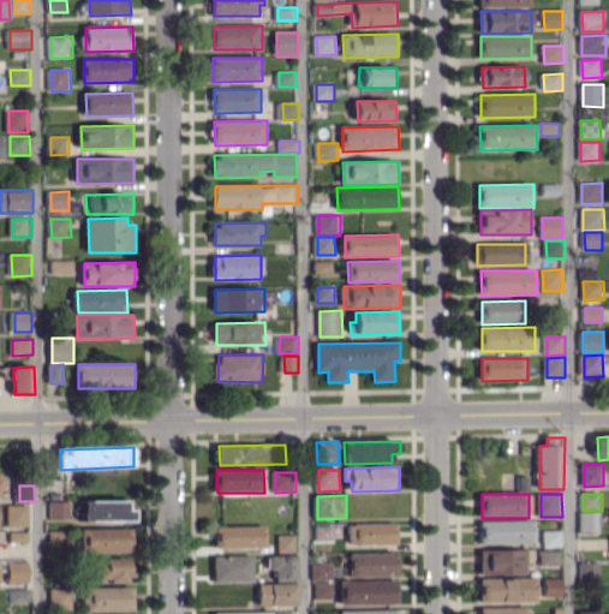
[(127,502),(85,501),(84,522),(133,522),(133,510),(126,510),(127,502)]
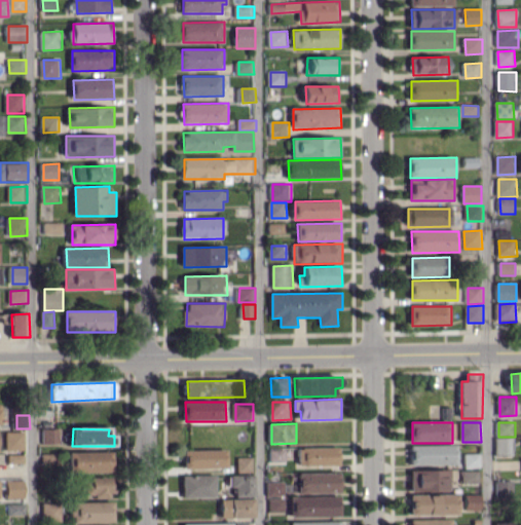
[(63,429),(46,429),(46,445),(63,445),(63,429)]
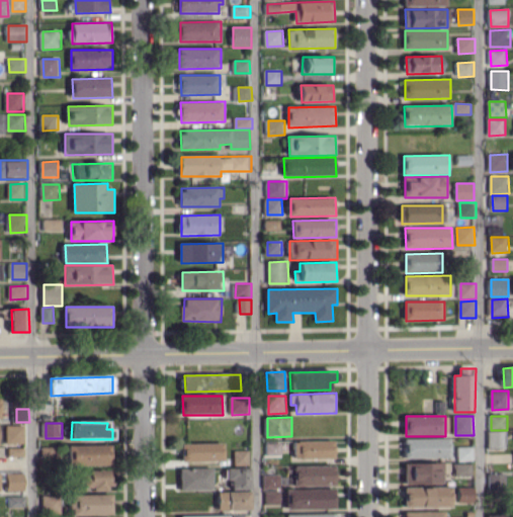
[(8,444),(27,444),(26,425),(8,426),(8,444)]
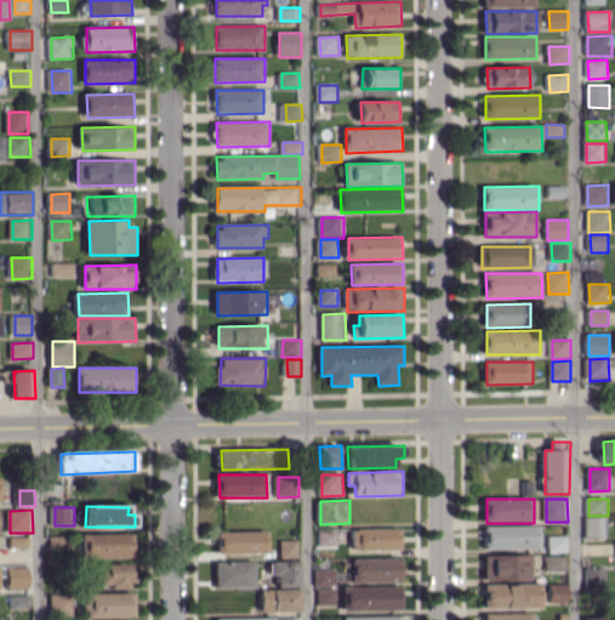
[(608,517),(587,517),(587,538),(608,538),(608,517)]
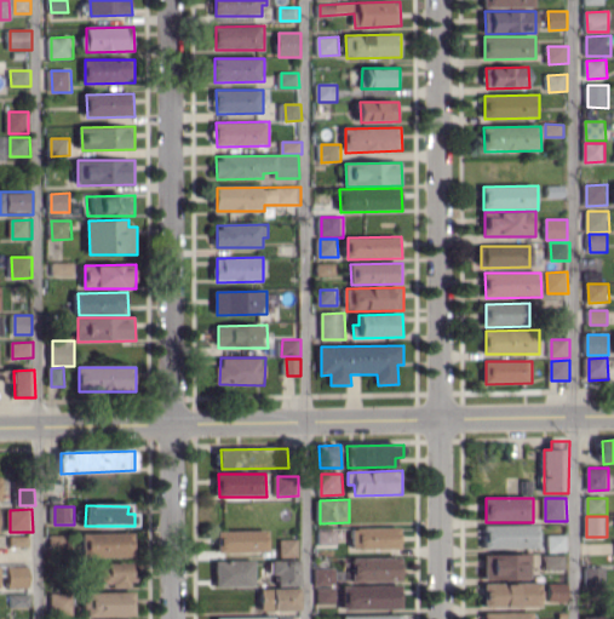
[(540,525),(487,526),(487,549),(541,549),(540,525)]
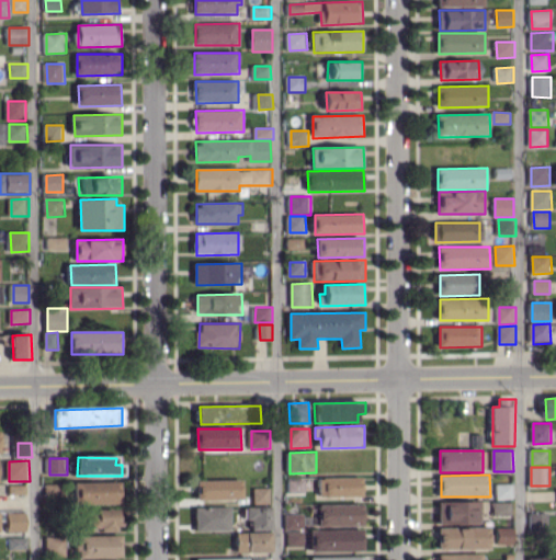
[(364,478),(321,478),(322,498),(365,496),(364,478)]
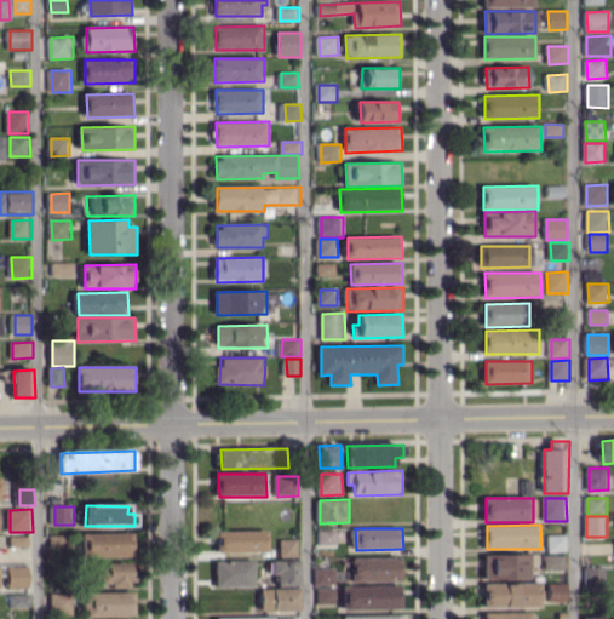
[(221,554),(270,552),(270,531),(219,532),(221,554)]
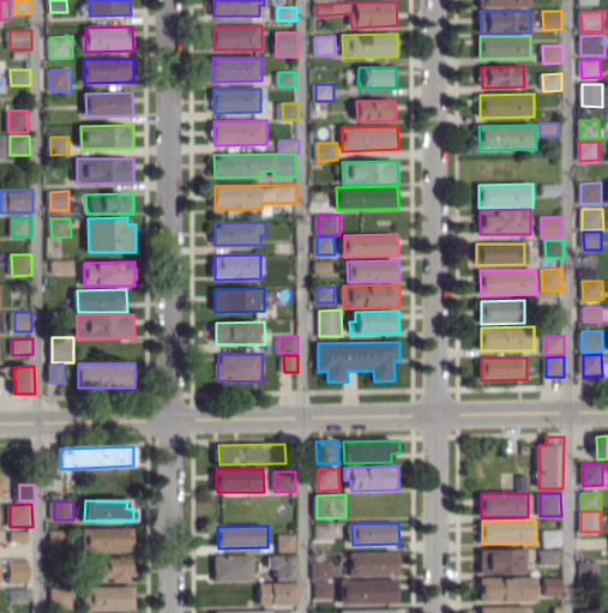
[(336,526),(318,526),(319,540),(337,540),(336,526)]
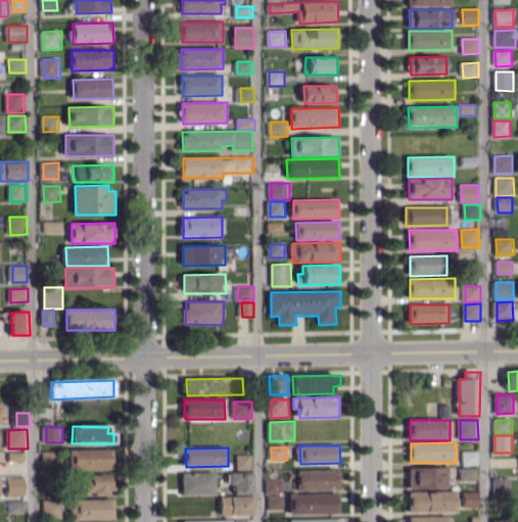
[(71,451),(72,470),(115,470),(115,449),(71,451)]
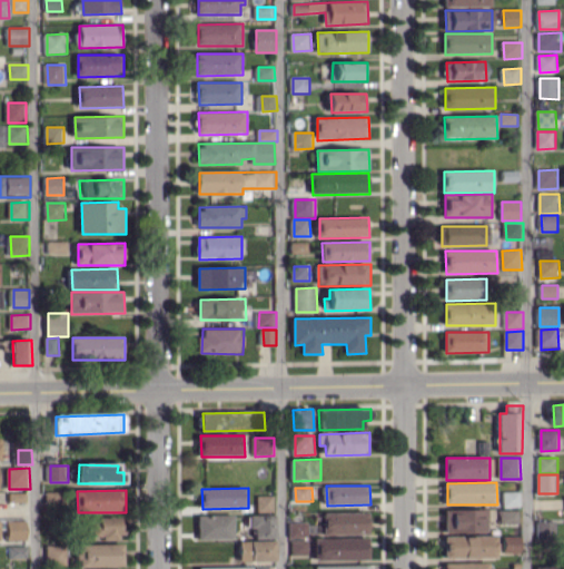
[(522,507),(521,492),(514,493),(514,501),(507,501),(507,507),(522,507)]
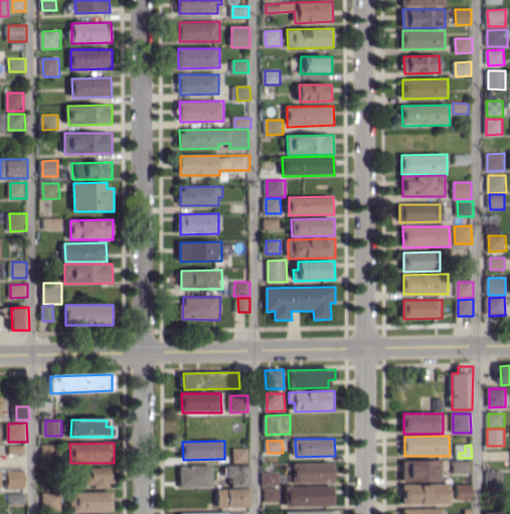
[(11,447),(11,455),(26,454),(26,446),(11,447)]
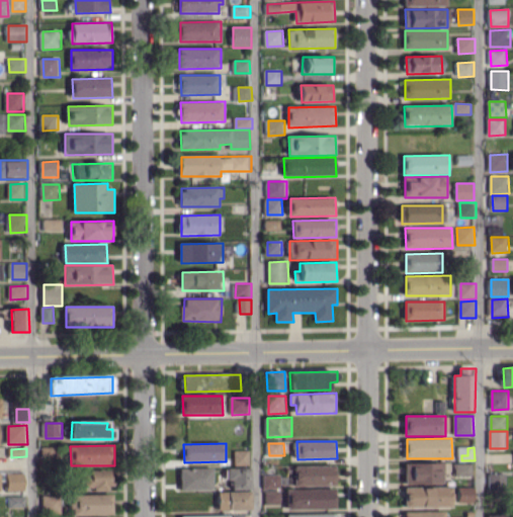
[(237,465),(252,465),(251,450),(237,451),(237,465)]
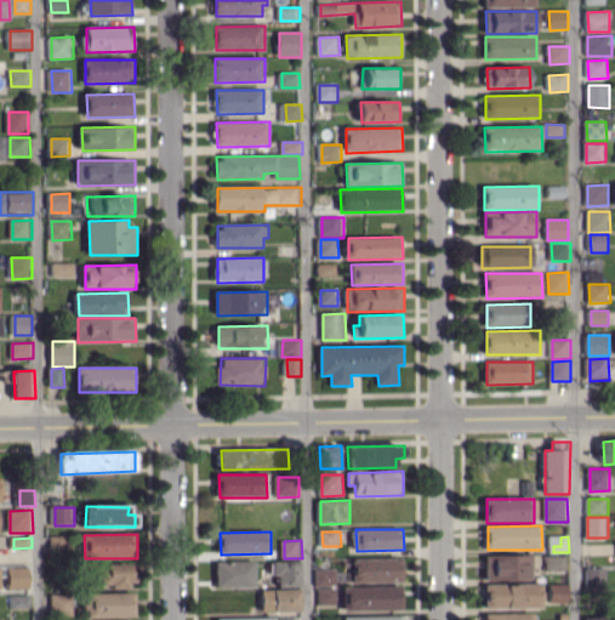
[(488,556),(488,581),(531,580),(530,556),(488,556)]
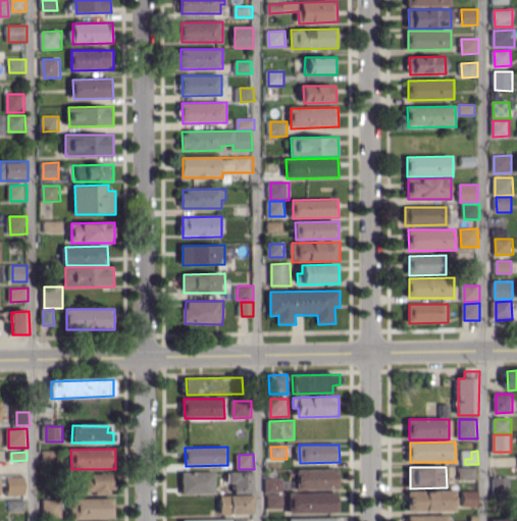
[(462,468),(462,478),(477,478),(477,468),(462,468)]
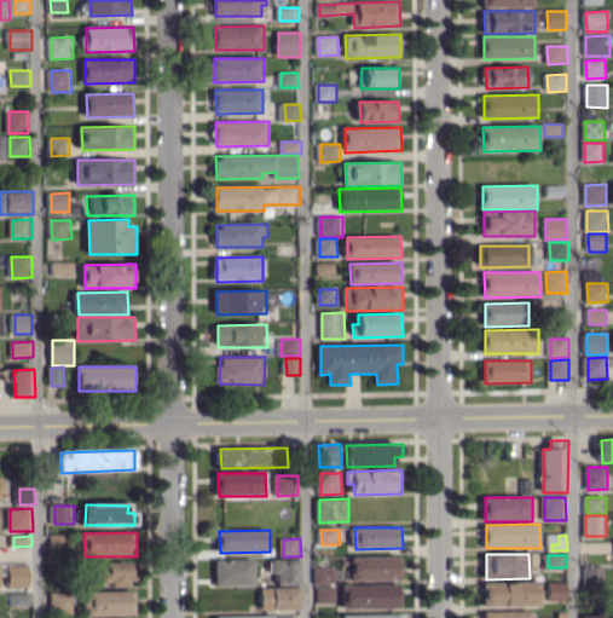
[(403,556),(353,558),(354,582),(404,581),(403,556)]
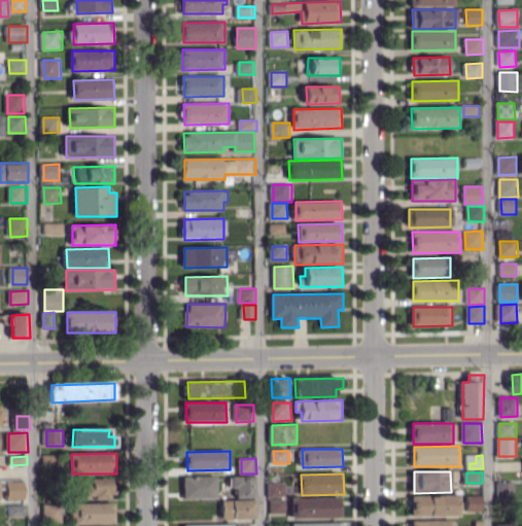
[(238,498),(257,498),(256,476),(233,477),(234,490),(238,490),(238,498)]
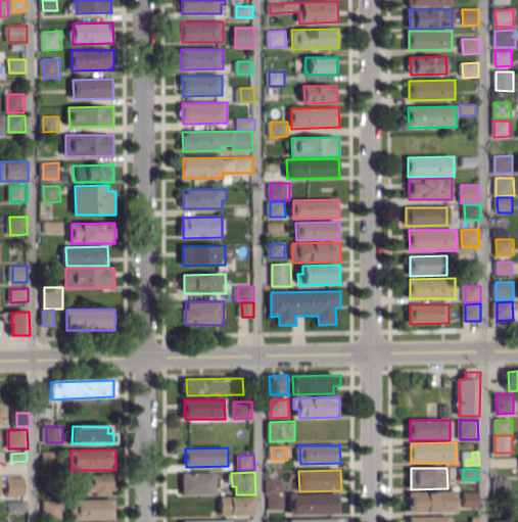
[(217,473),(184,473),(184,495),(217,495),(217,473)]
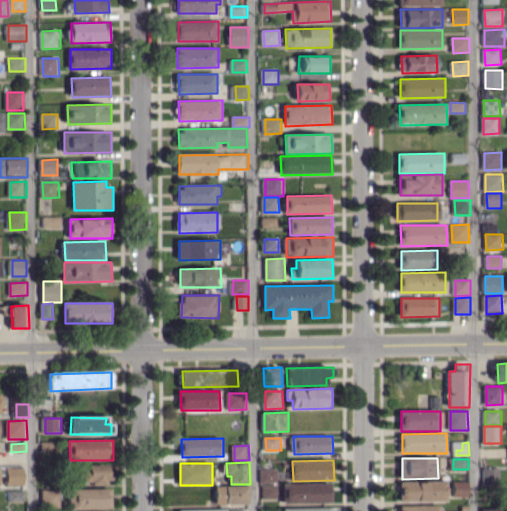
[(111,465),(85,465),(86,485),(111,484),(111,465)]
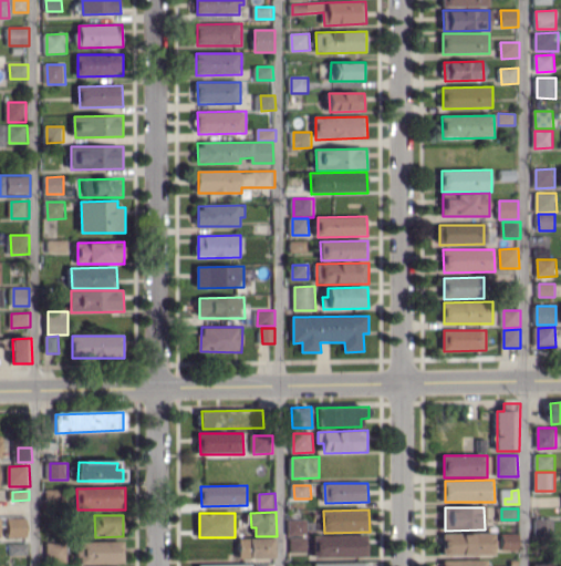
[(10,518),(10,538),(29,537),(29,518),(10,518)]
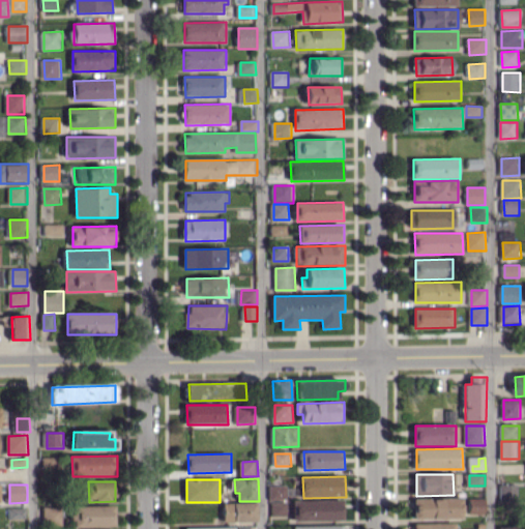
[(520,485),(502,485),(503,503),(520,503),(520,485)]
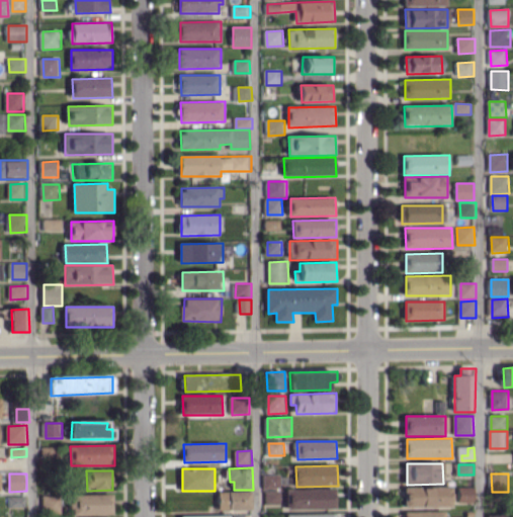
[(282,476),(266,476),(266,490),(283,489),(282,476)]
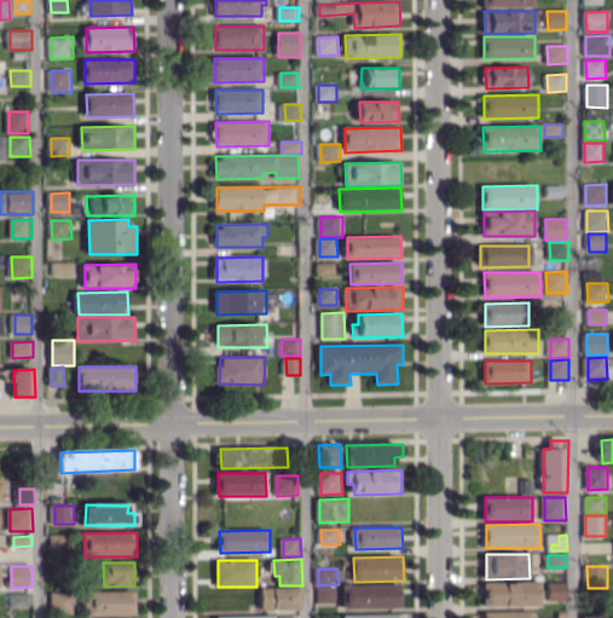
[(542,583),(486,583),(486,607),(542,606),(542,583)]
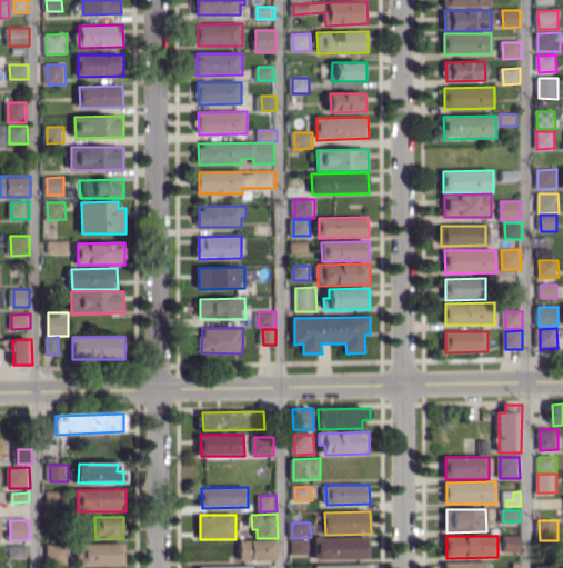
[(505,552),(522,552),(523,536),(506,536),(505,552)]
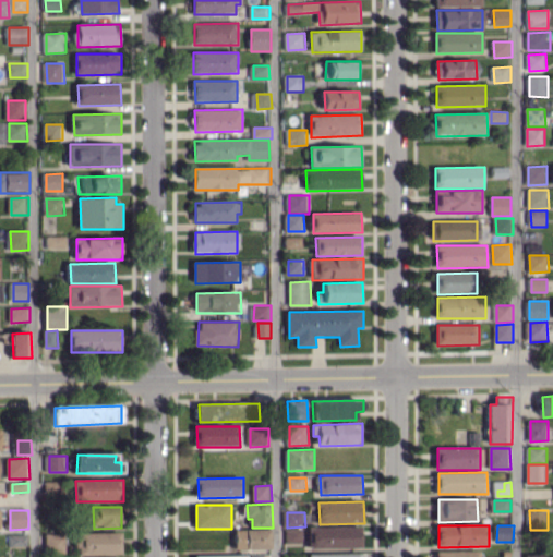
[(364,527),(311,528),(312,549),(364,548),(364,527)]
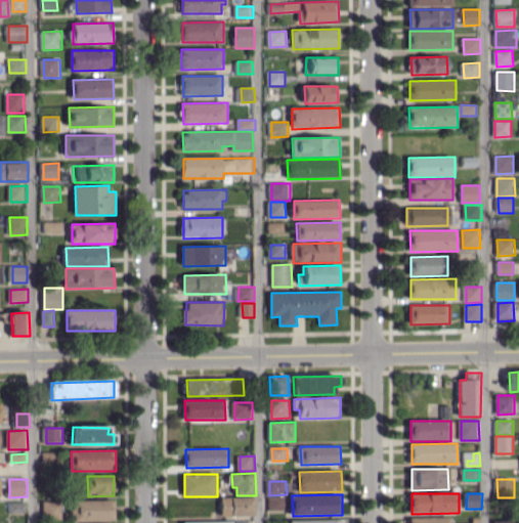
[(287,497),(271,496),(270,511),(286,511),(287,497)]
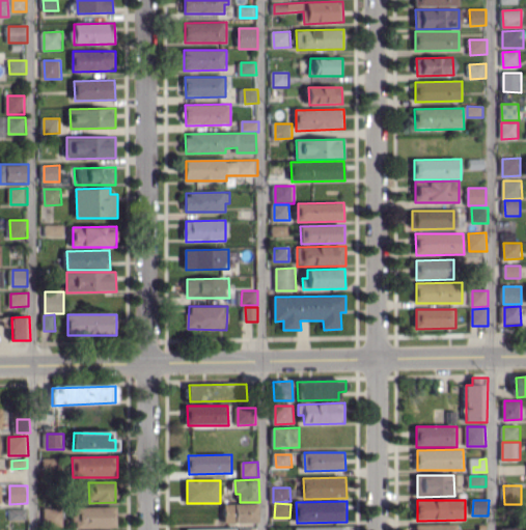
[(225,504),(226,523),(260,523),(259,504),(225,504)]
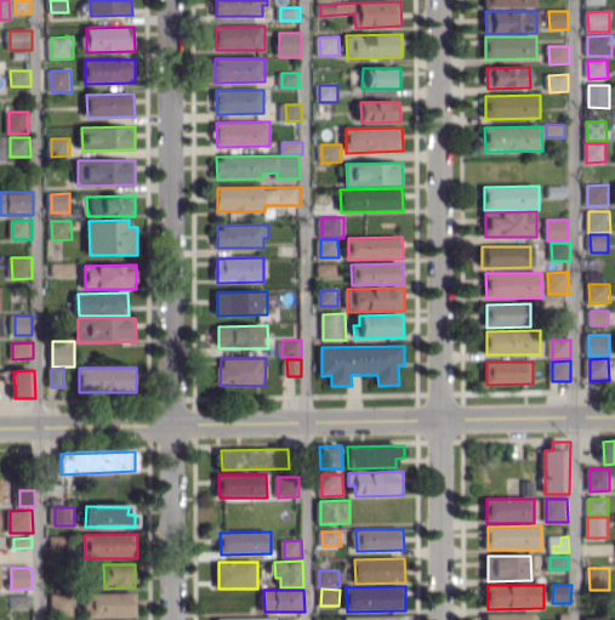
[(137,595),(87,593),(87,618),(137,618),(137,595)]
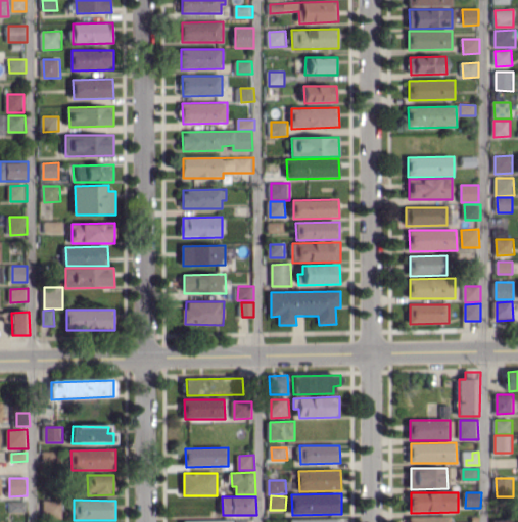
[(28,502),(12,502),(11,512),(28,513),(28,502)]
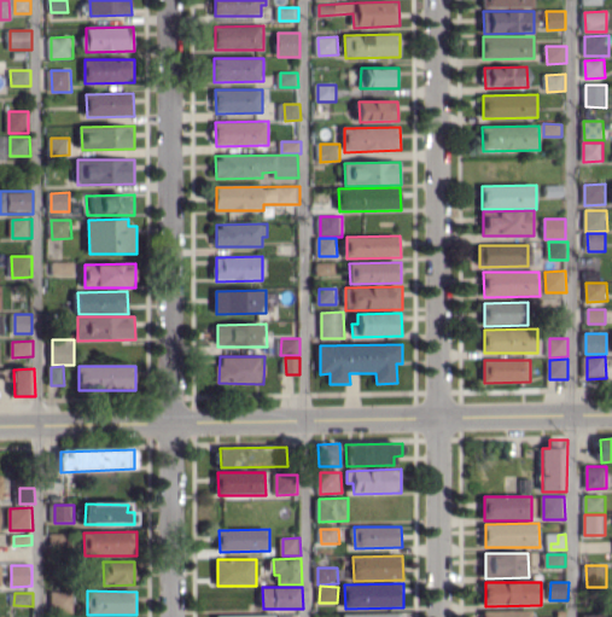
[(75,613),(75,593),(54,593),(54,613),(75,613)]
